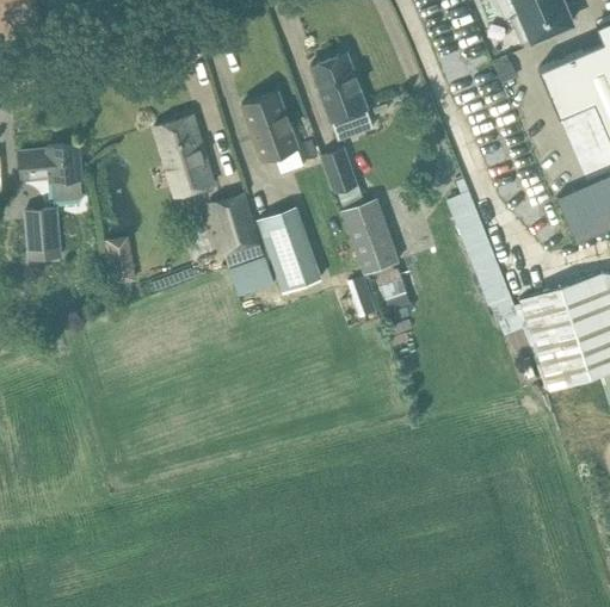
[(572,26),(560,0),(513,0),(521,14),(510,19),(522,48),(572,26)]
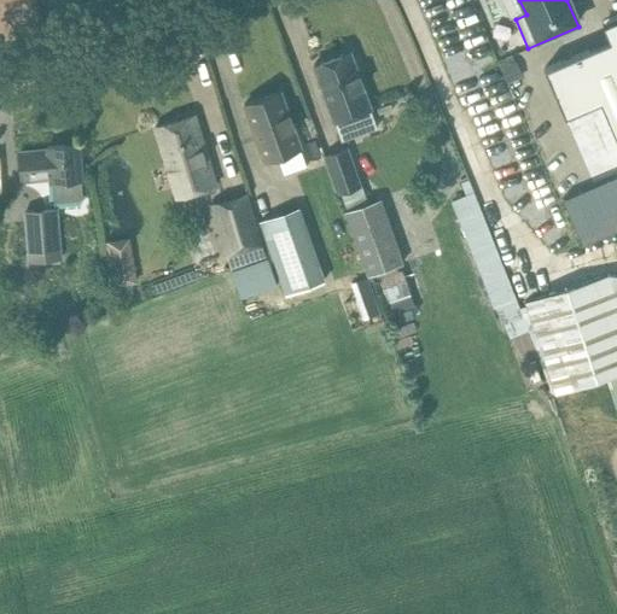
[(611,45),(546,72),(566,121),(601,105),(616,141),(616,179),(564,203),(583,247),(616,232),(616,22),(604,28),(611,45)]
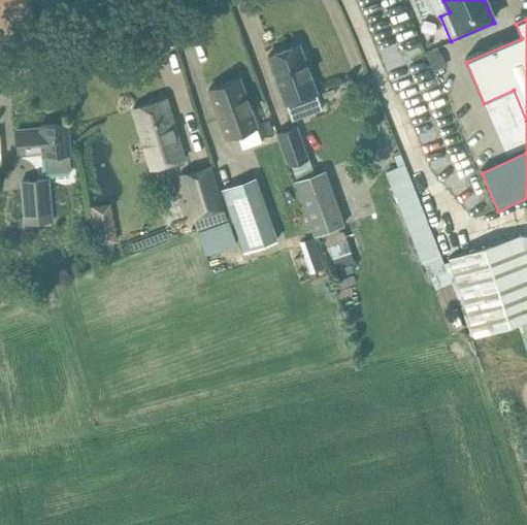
[(299,46),(267,58),(285,107),(299,102),(315,96),(317,96),(306,67),(308,63),(306,56),(302,54),(299,46)]
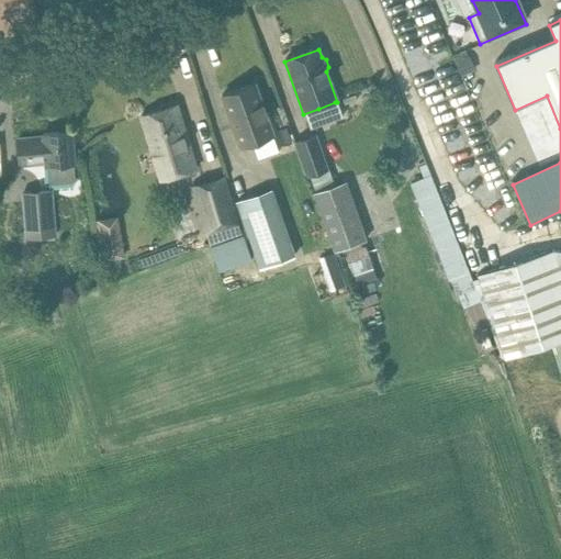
[(255,85),(222,98),(240,149),(275,137),(255,85)]
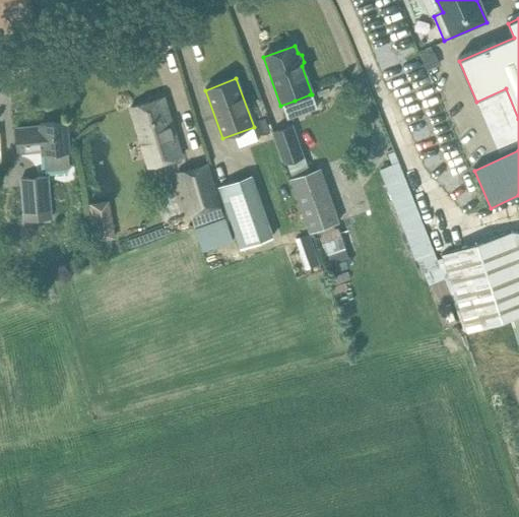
[(149,169),(182,158),(164,99),(131,109),(149,169)]
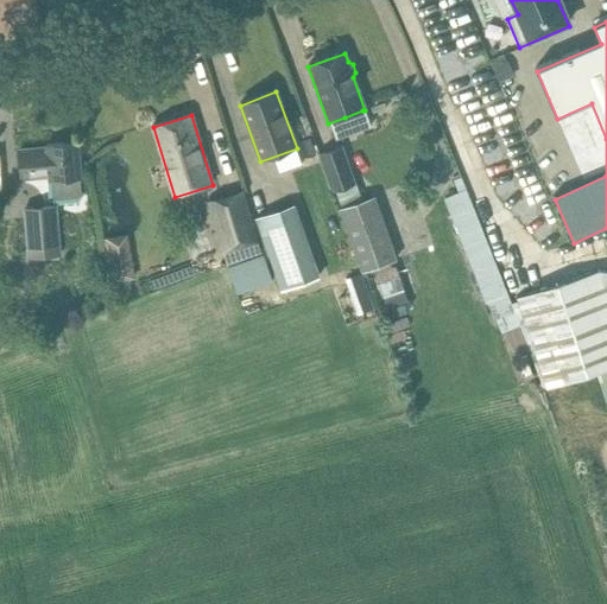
[(81,180),(80,169),(77,145),(48,148),(49,152),(20,154),(23,182),(51,178),(51,183),(54,183),(56,202),(81,199),(80,180),(81,180)]
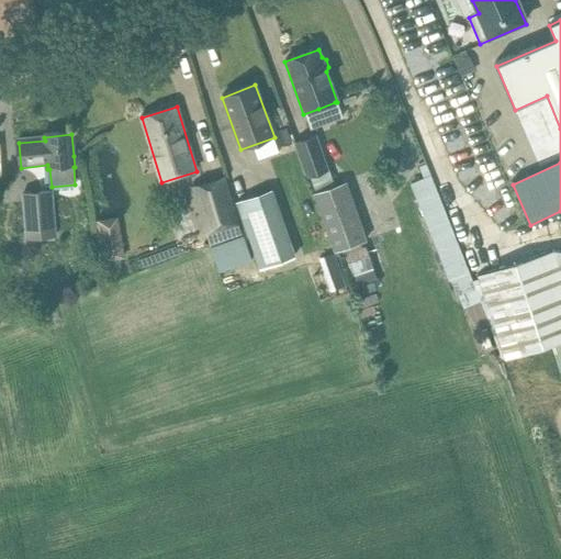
[(326,171),(314,137),(295,144),(307,178),(326,171)]
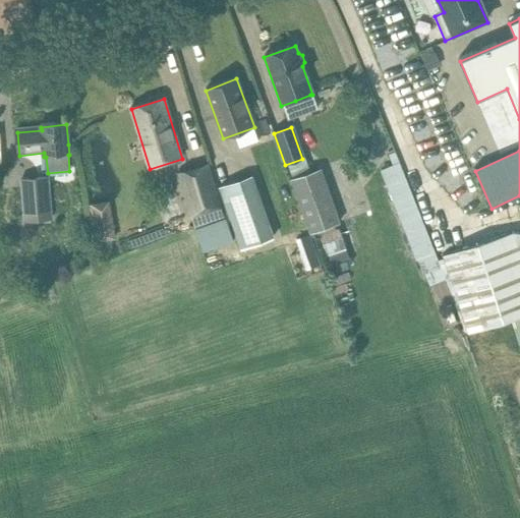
[(358,137),(351,153),(363,159),(370,144),(358,137)]
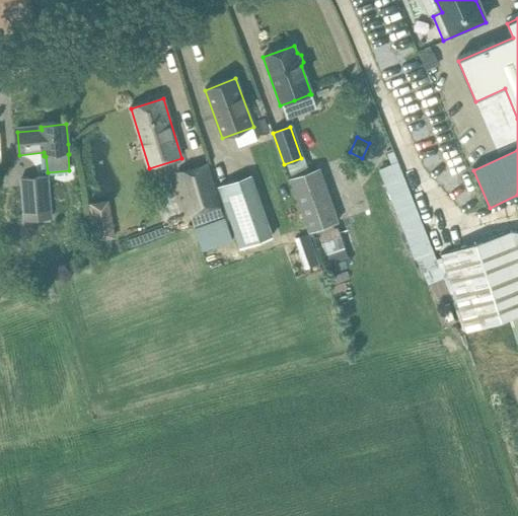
[(207,165),(177,173),(191,217),(219,208),(207,165)]
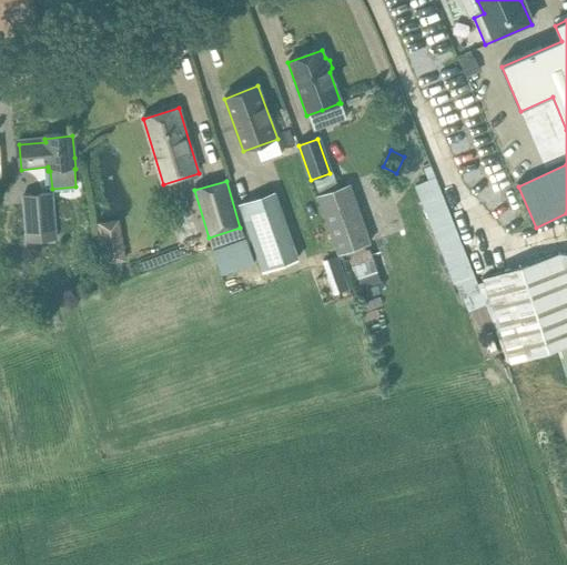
[(336,256),(368,245),(348,185),(316,197),(336,256)]
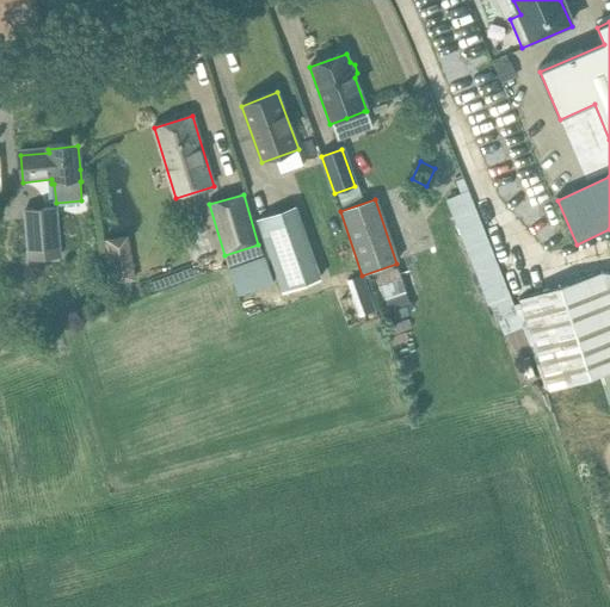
[(257,222),(283,296),(322,282),(296,208),(257,222)]
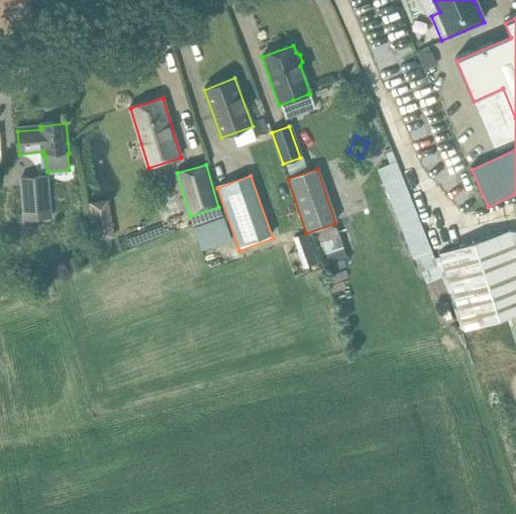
[(22,181),(26,222),(50,219),(47,179),(22,181)]
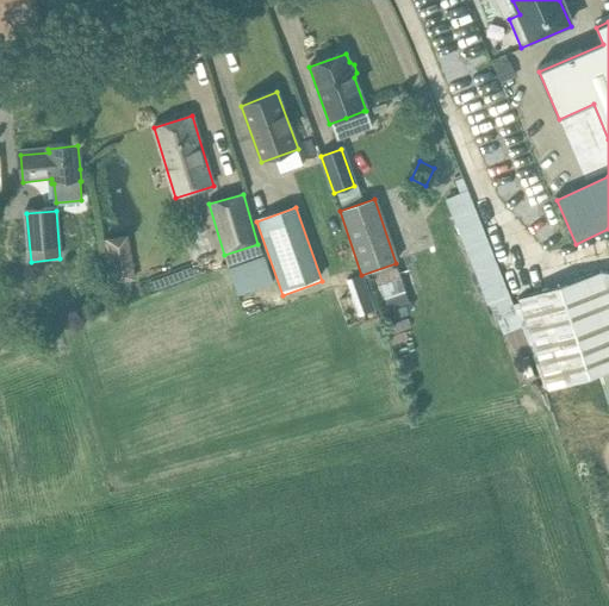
[(258,244),(224,255),(229,273),(262,260),(258,244)]
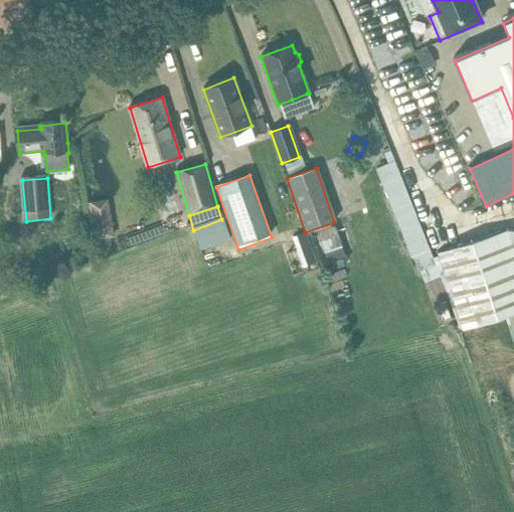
[(221,219),(193,230),(202,252),(232,241),(223,218),(221,219)]
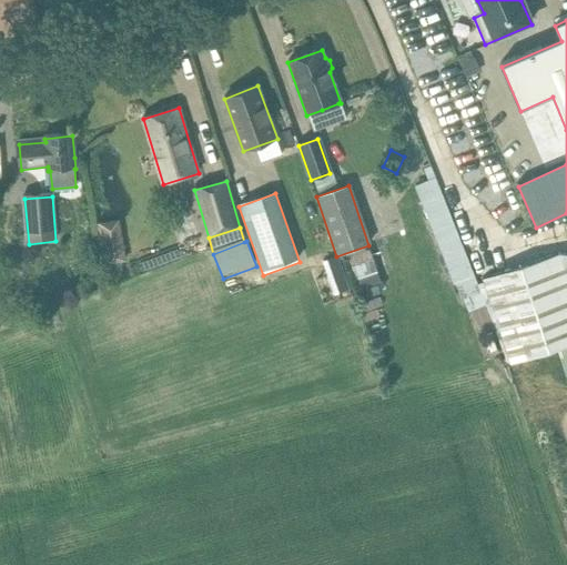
[(124,250),(107,253),(110,271),(128,268),(124,250)]
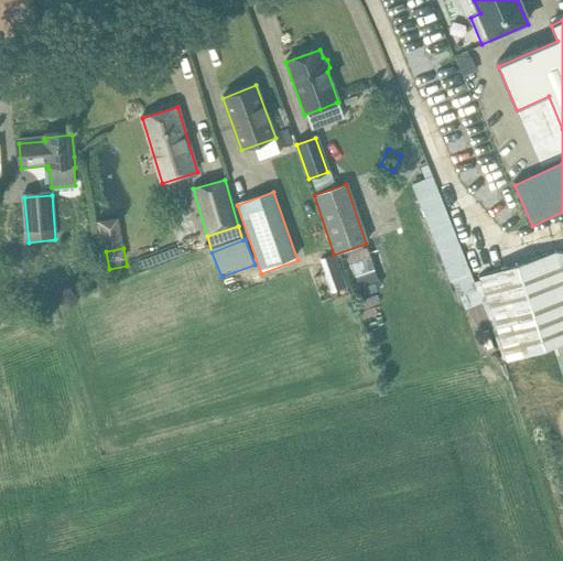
[(509,363),(562,346),(562,276),(556,254),(480,278),(509,363)]
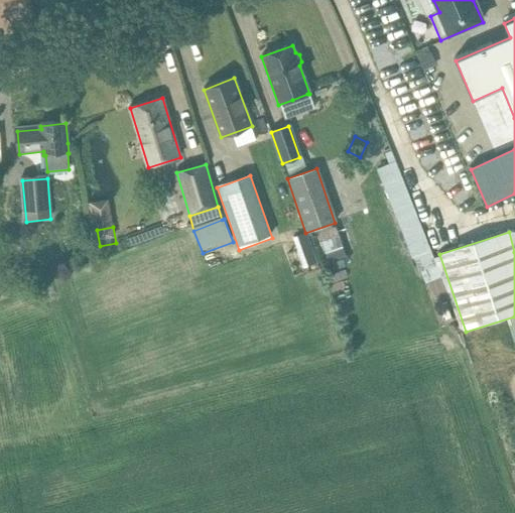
[(326,257),(347,255),(345,234),(324,235),(326,257)]
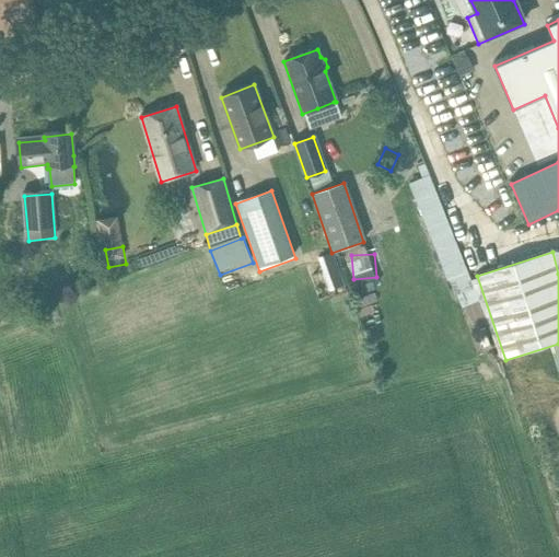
[(334,255),(319,260),(330,293),(345,288),(334,255)]
